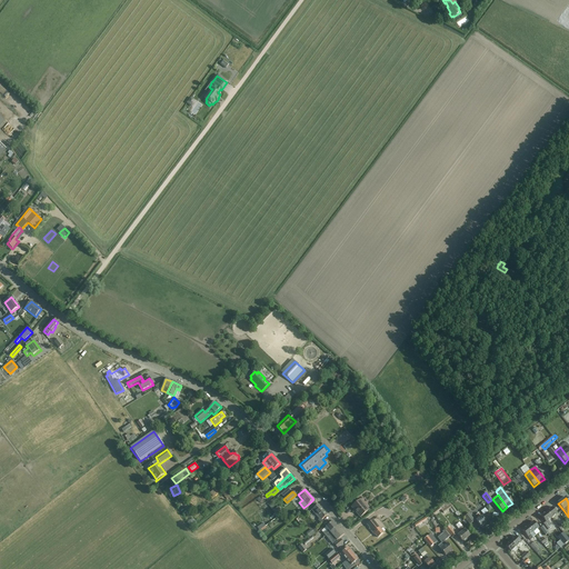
[(369,510),(360,500),(351,508),(360,518),(369,510)]
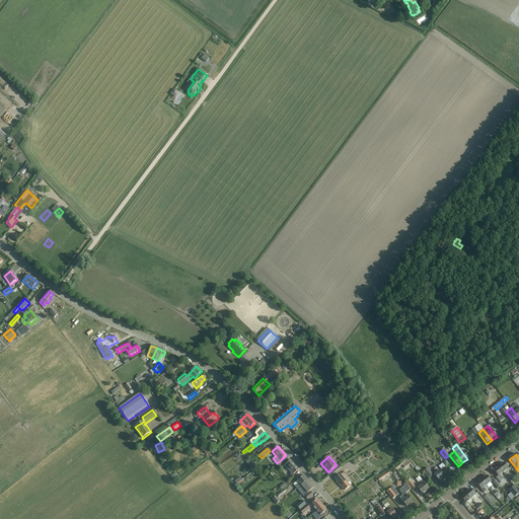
[(291,474),(290,474),(293,478),(295,476),(293,474),(298,470),(290,460),(284,465),(291,474)]
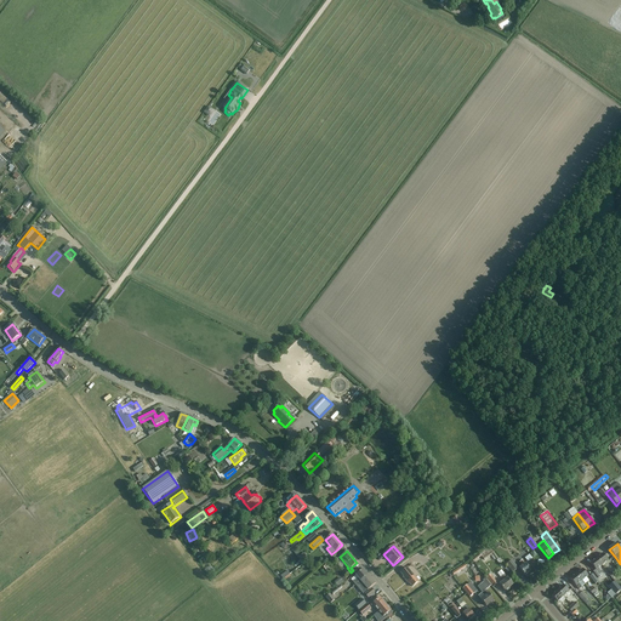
[(603,554),(597,559),(602,567),(608,562),(603,554)]
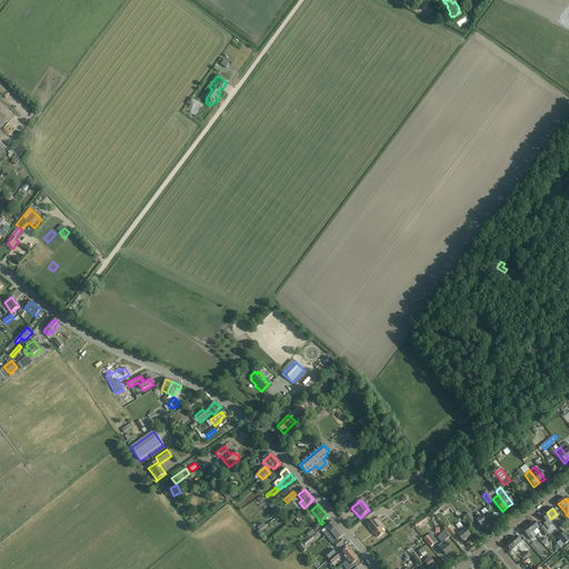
[(551,519),(547,512),(541,517),(546,522),(543,525),(548,530),(552,527),(548,521),(551,519)]
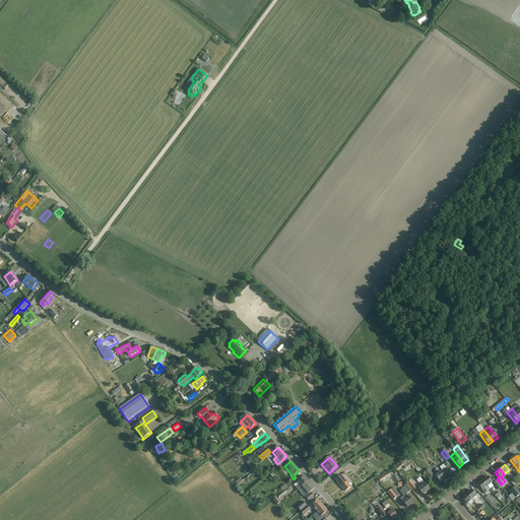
[(424,473),(429,480),(434,476),(429,469),(424,473)]
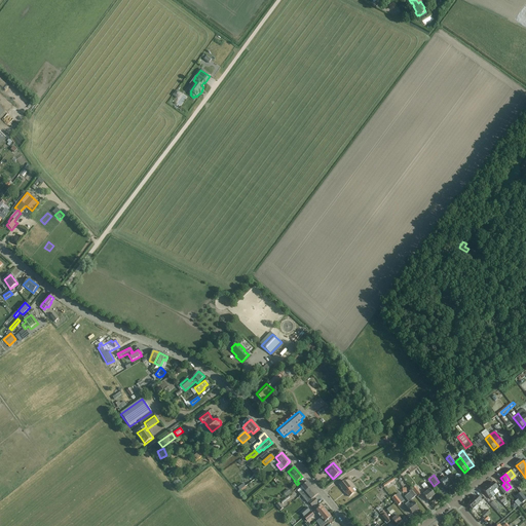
[(440,482),(442,484),(445,488),(450,484),(448,481),(450,479),(448,476),(445,478),(443,475),(440,477),(443,480),(440,482)]
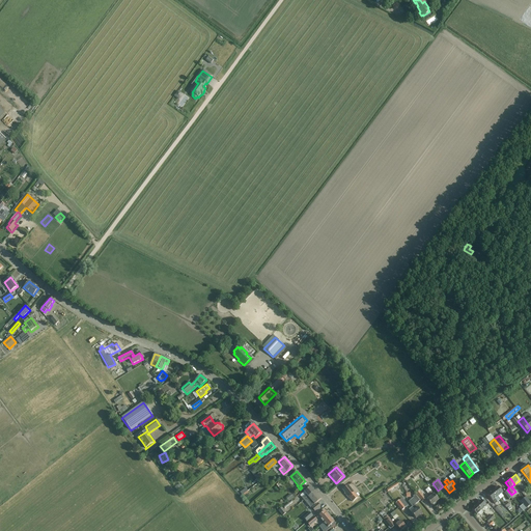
[(348,486),(347,487),(343,491),(345,493),(344,494),(347,497),(353,502),(358,498),(348,486)]
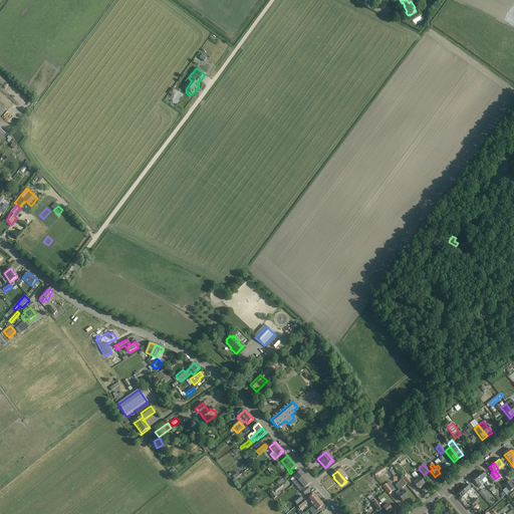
[(292,482),(294,484),(304,476),(300,472),(294,477),(296,479),(292,482)]
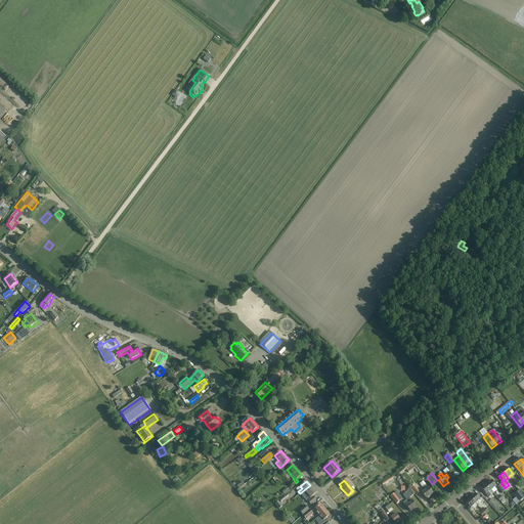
[(491,481),(486,484),(493,493),(496,490),(494,488),(496,486),(491,481)]
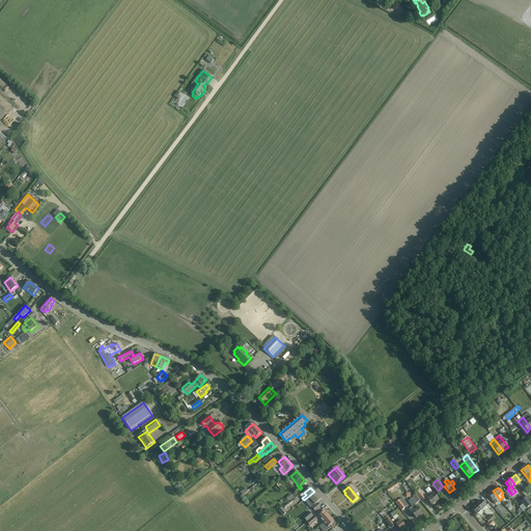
[(427,500),(428,502),(431,506),(439,500),(428,488),(425,491),(430,498),(427,500)]
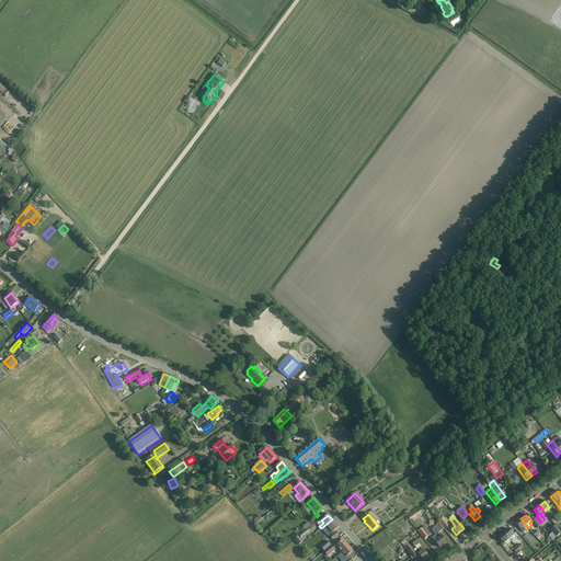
[(528,528),(521,518),(515,524),(521,529),(523,533),(528,528)]
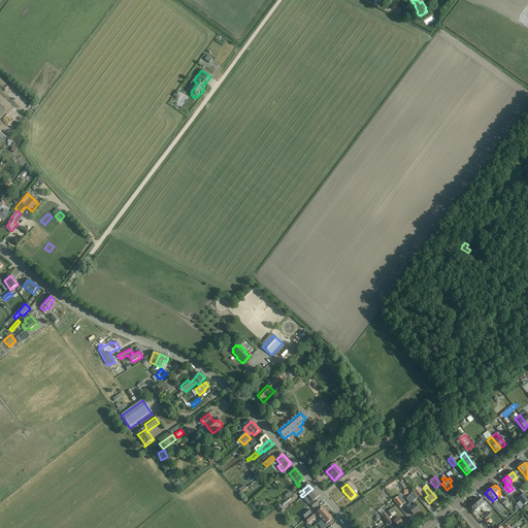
[(312,489),(302,497),(302,498),(303,497),(309,504),(308,505),(316,500),(319,496),(312,489)]
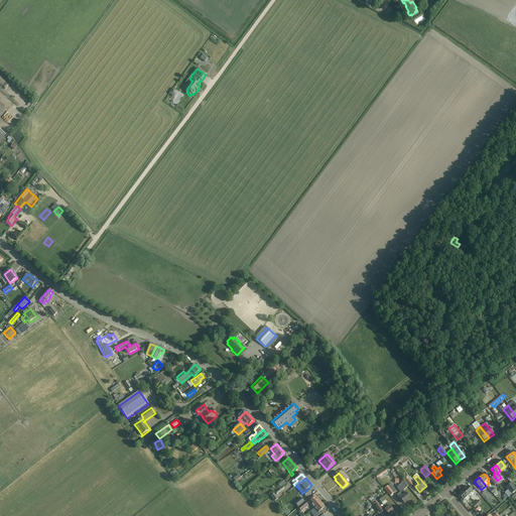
[(405,480),(410,487),(413,485),(407,478),(405,480)]
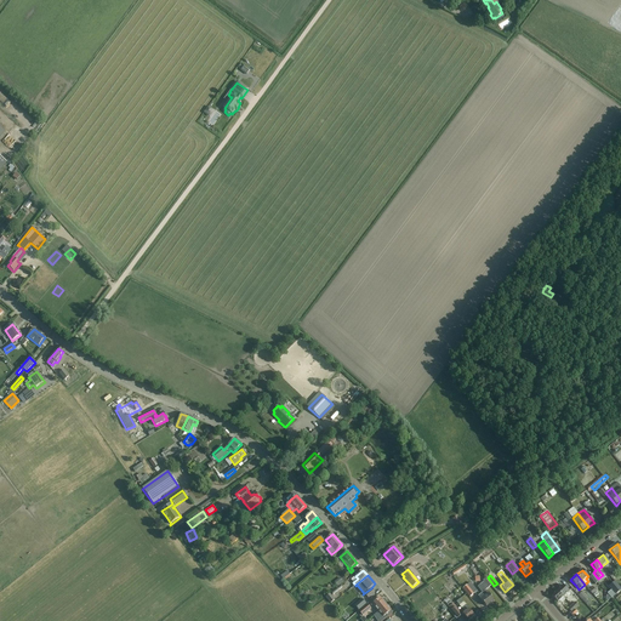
[(335,591),(337,596),(352,587),(349,582),(335,591)]
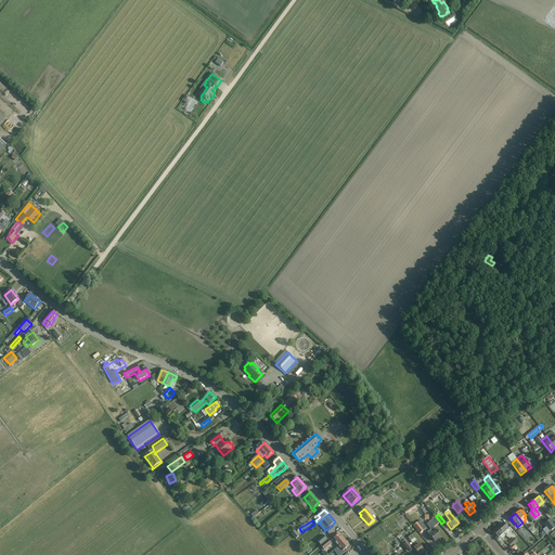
[(417,524),(424,532),(428,529),(422,520),(417,524)]
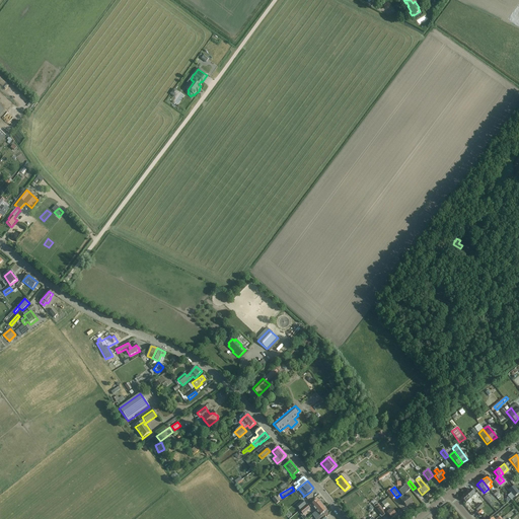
[(401,502),(403,503),(406,507),(413,502),(405,493),(409,492),(404,487),(398,491),(405,499),(401,502)]
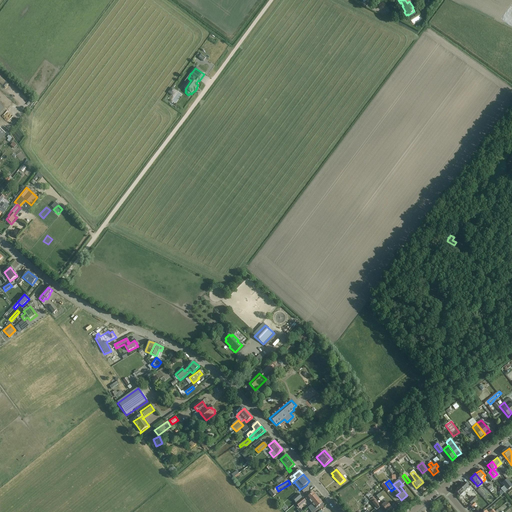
[(382,485),(387,492),(390,490),(385,483),(382,485)]
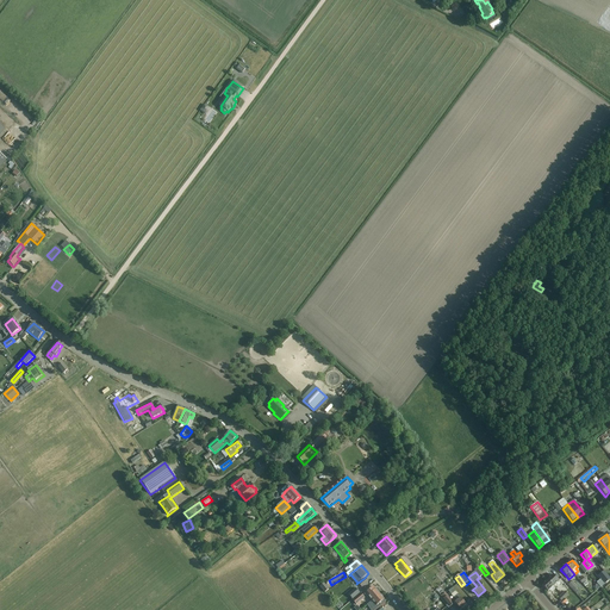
[(553,576),(547,580),(553,586),(559,582),(553,576)]
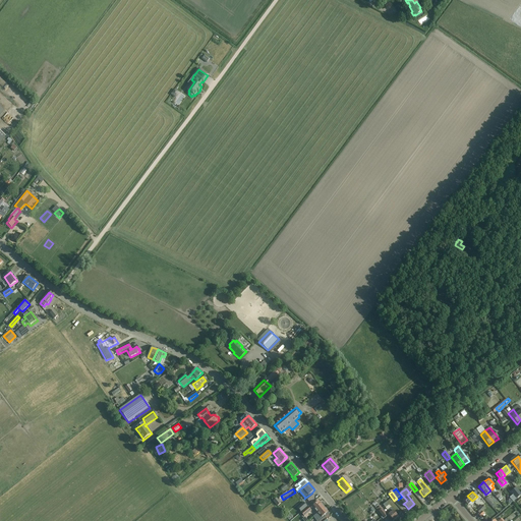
[(472,501),(467,496),(463,501),(468,506),(472,501)]
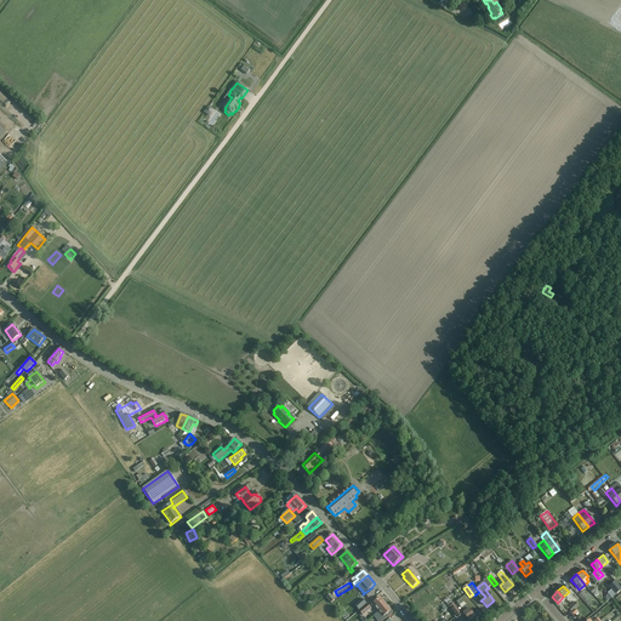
[(375,607),(379,611),(387,605),(382,600),(380,598),(371,607),(372,609),(375,607)]
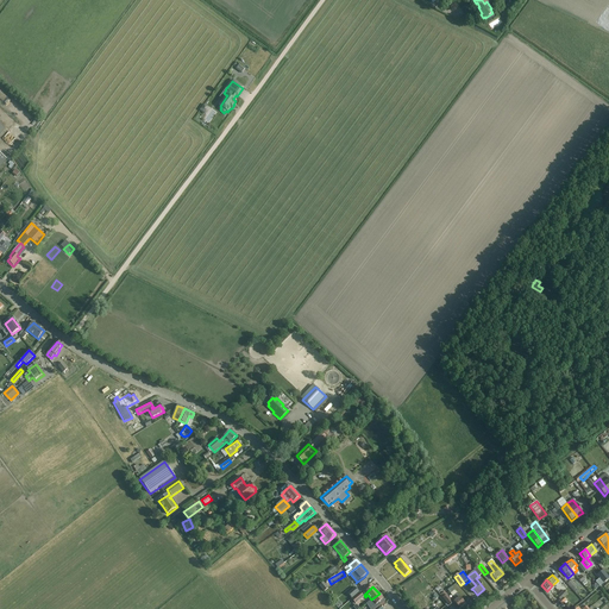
[(453,602),(456,604),(458,608),(465,604),(452,588),(446,591),(450,595),(451,595),(452,597),(453,596),(457,600),(453,602)]
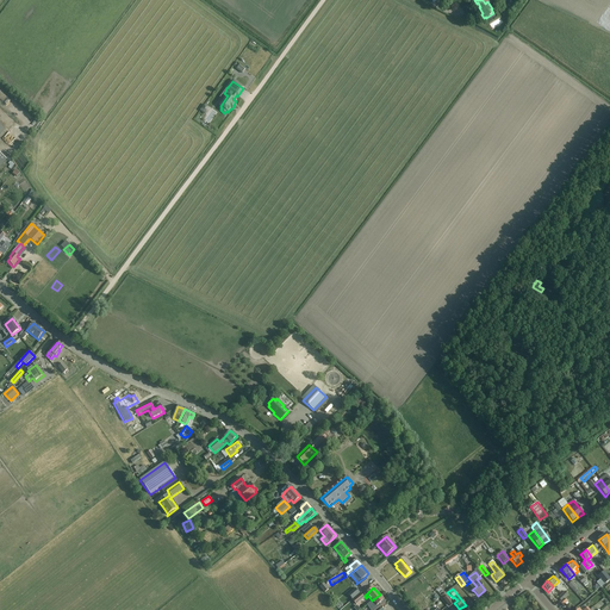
[(352,601),(356,605),(365,598),(360,593),(352,601)]
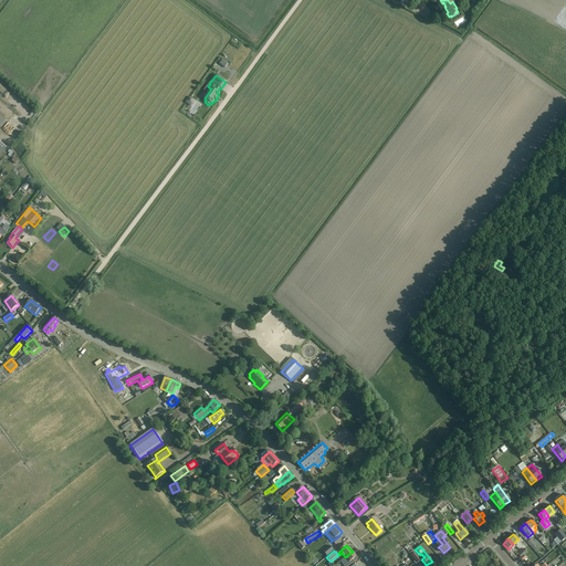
[(345,557),(341,561),(344,564),(343,565),(344,565),(348,565),(358,559),(356,557),(356,556),(353,552),(345,557)]
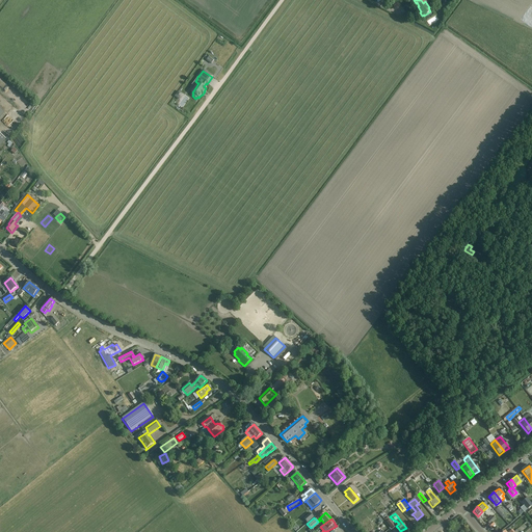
[(387,523),(392,530),(396,527),(390,520),(387,523)]
